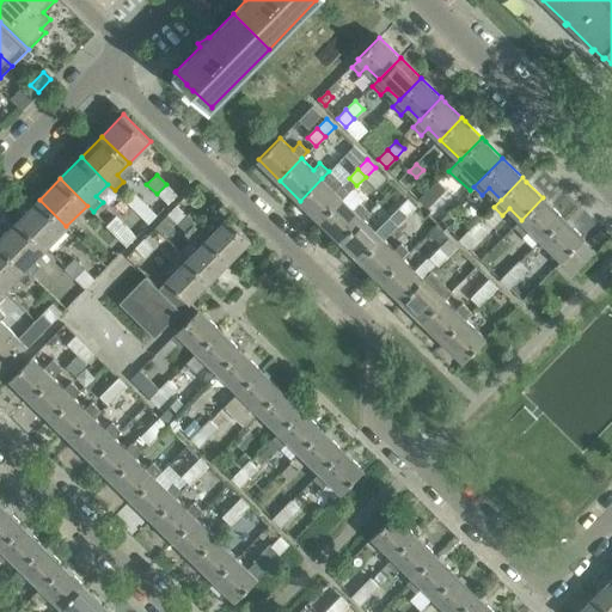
[(341,183),(334,190),(322,178),(300,201),(320,220),(342,199),(349,191),(341,183)]
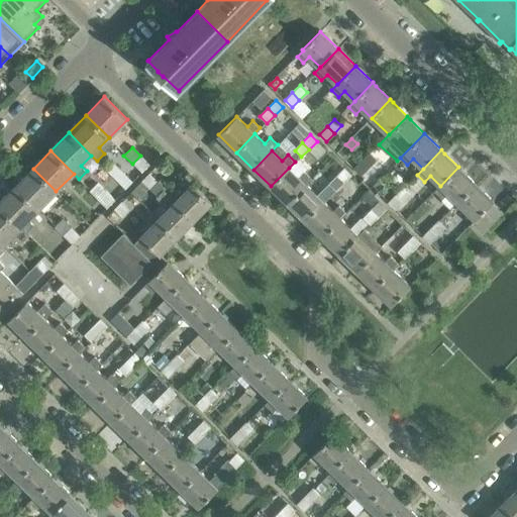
[(377,160),(370,152),(362,161),(369,168),(377,160)]
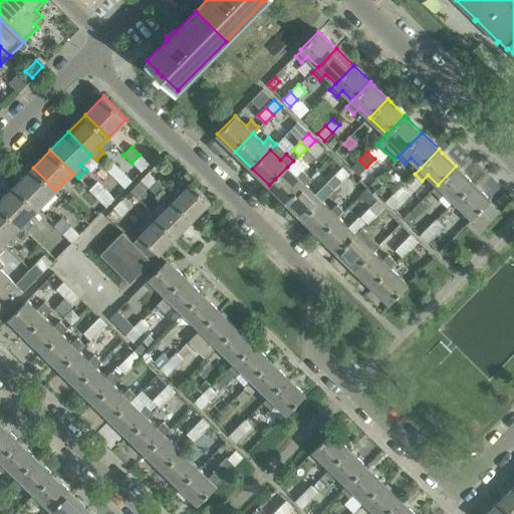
[(141,172),(149,164),(140,155),(132,163),(141,172)]
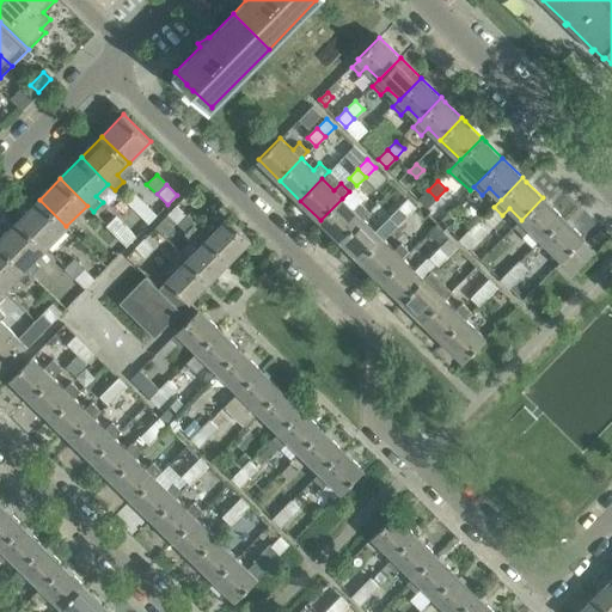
[(427,208),(436,199),(428,190),(418,200),(427,208)]
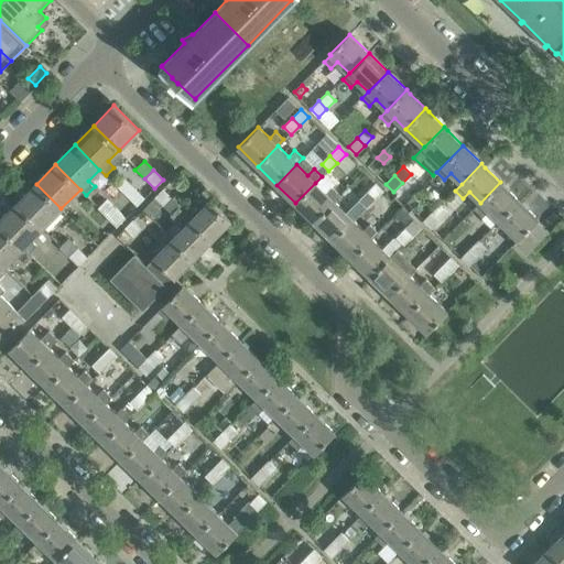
[(488,210),(499,220),(519,201),(500,182),(480,203),(474,208),(481,216),(488,210)]
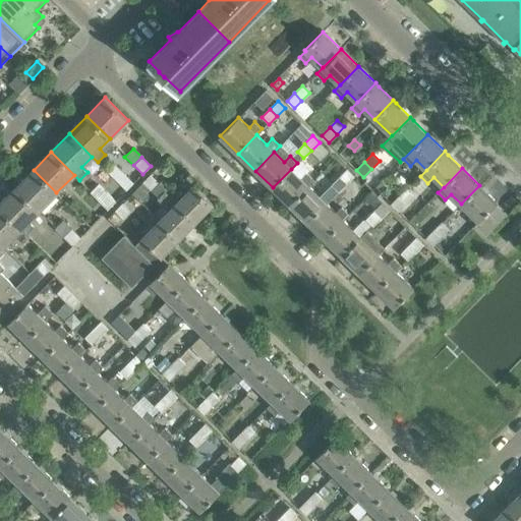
[(301,178),(291,169),(273,187),(290,205),(308,185),(314,180),(307,173),(301,178)]
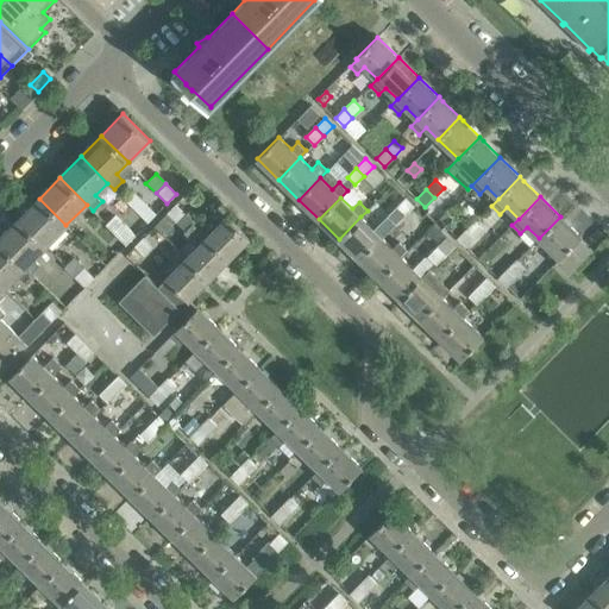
[(406,198),(396,207),(405,215),(414,206),(406,198)]
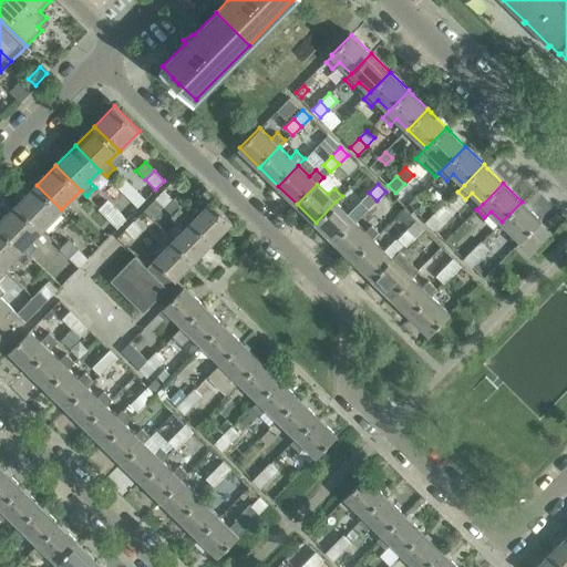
[(42,229),(61,209),(37,185),(17,205),(42,229)]
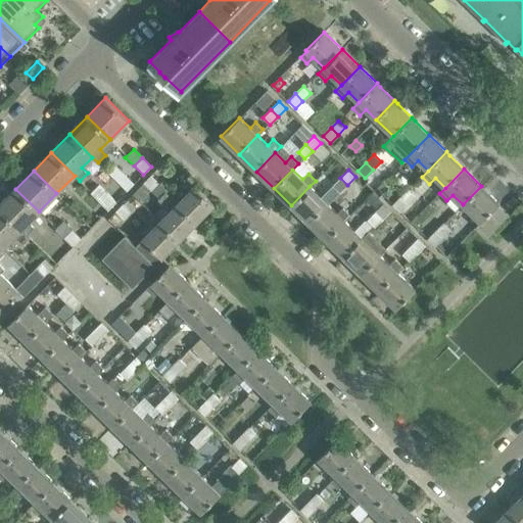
[(143,184),(151,191),(158,184),(150,176),(143,184)]
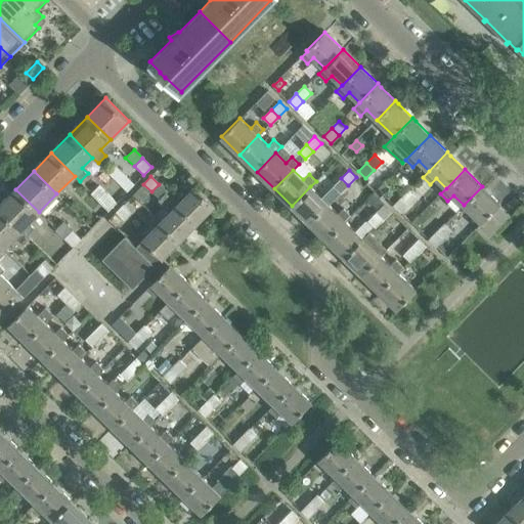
[(341,178),(334,186),(339,192),(341,193),(348,185),(341,178)]
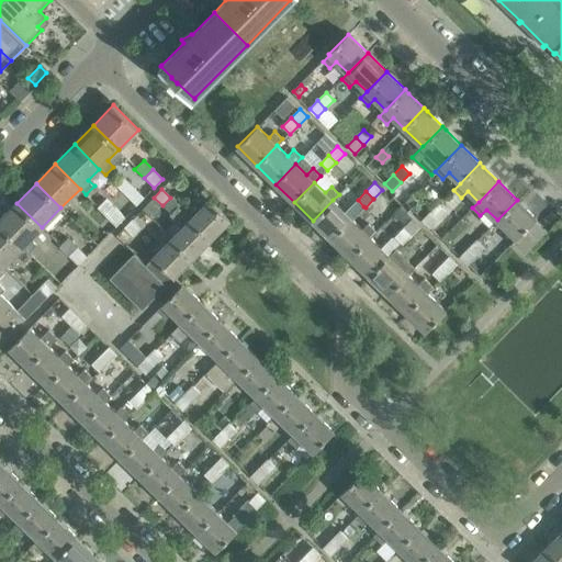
[(171,214),(179,206),(170,198),(163,205),(171,214)]
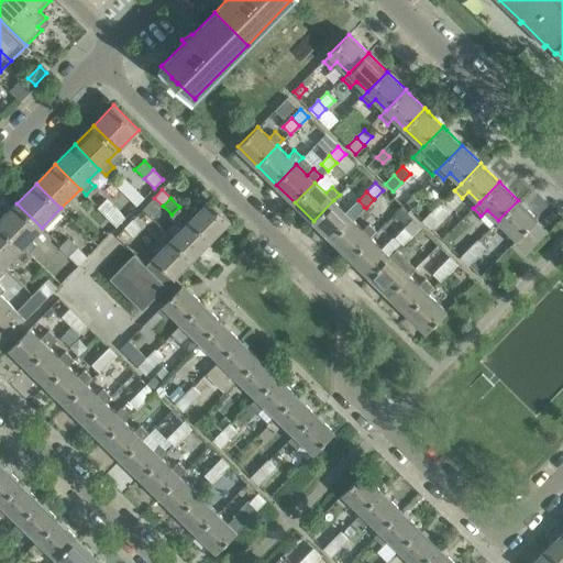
[(97,209),(106,218),(114,209),(105,199),(97,209)]
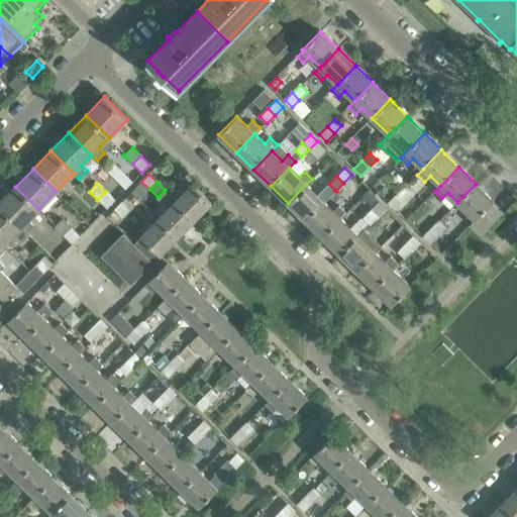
[(176,201),(194,220),(211,202),(193,184),(176,201)]
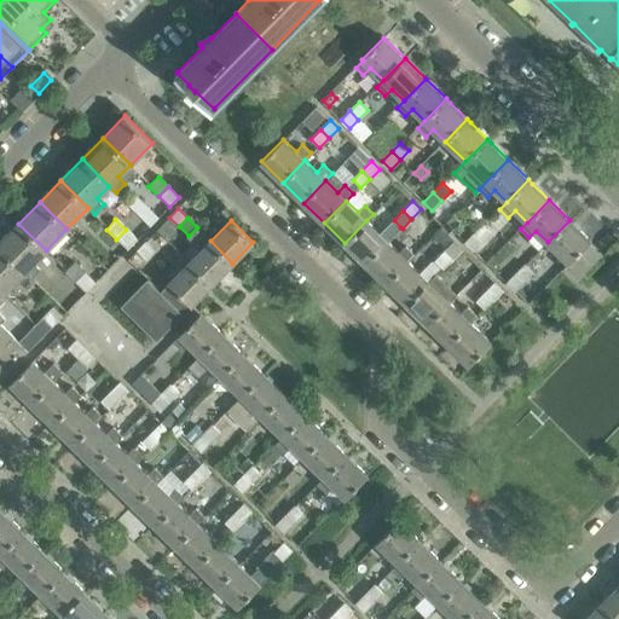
[(394,220),(380,235),(366,220),(345,243),(365,264),(387,241),(400,227),(394,220)]
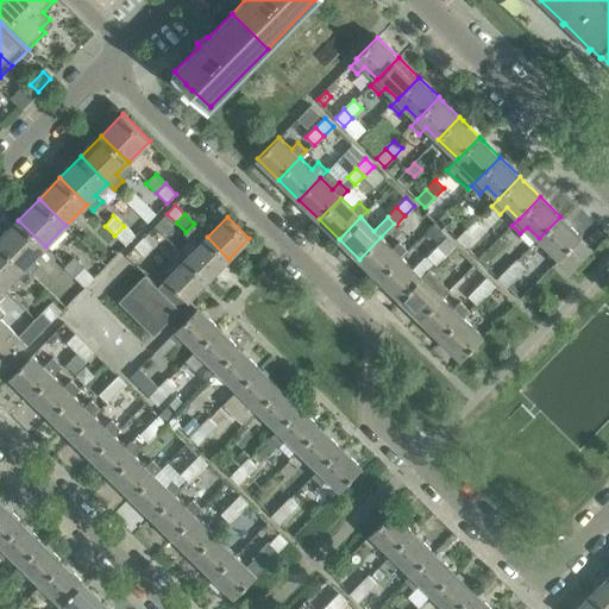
[(560,259),(581,238),(582,237),(560,217),(539,238),(559,258),(560,259)]
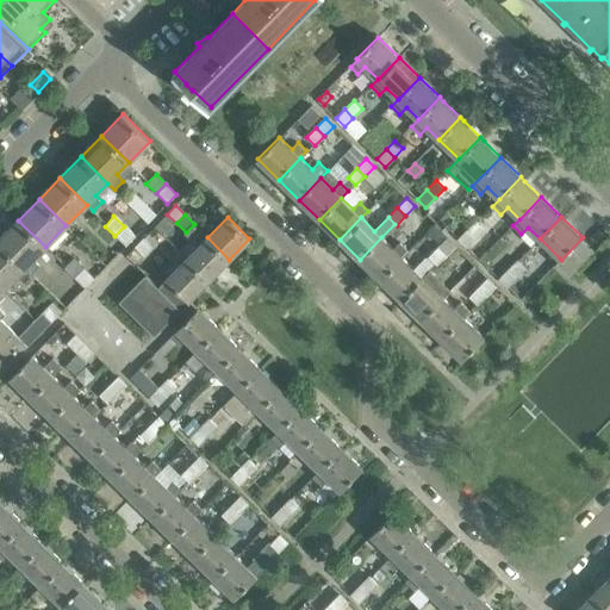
[(485,228),(475,219),(467,229),(475,237),(485,228)]
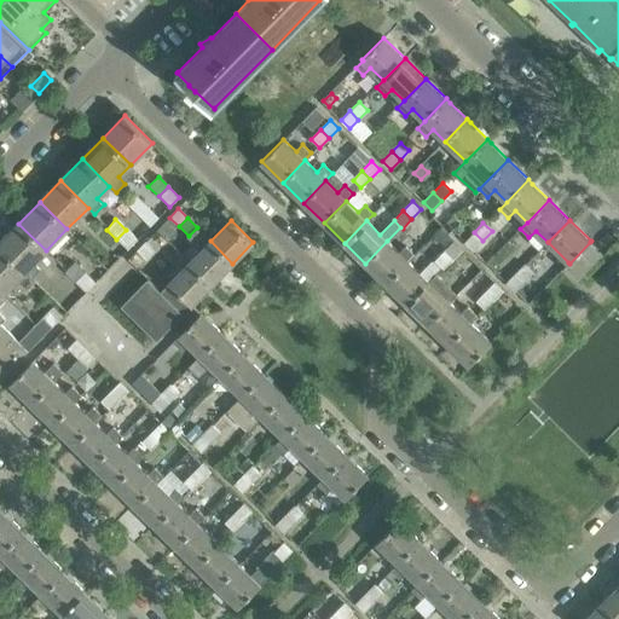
[(1,241),(0,242),(0,247),(25,272),(32,278),(40,270),(33,264),(46,250),(18,224),(1,241)]
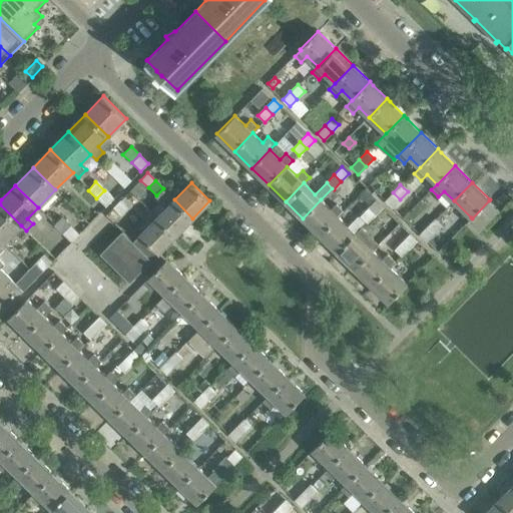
[(367,186),(361,192),(367,197),(372,192),(367,186)]
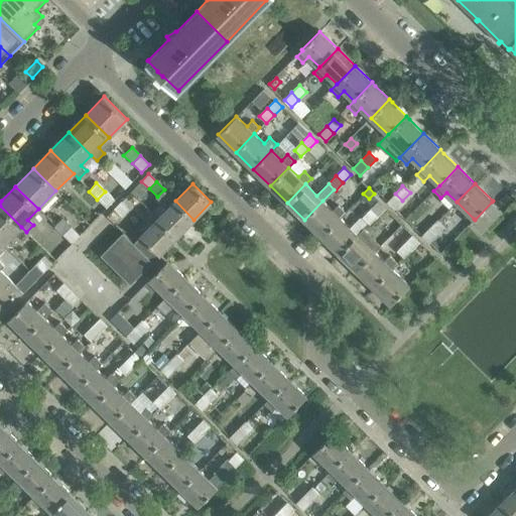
[(106,209),(114,201),(105,191),(97,200),(106,209)]
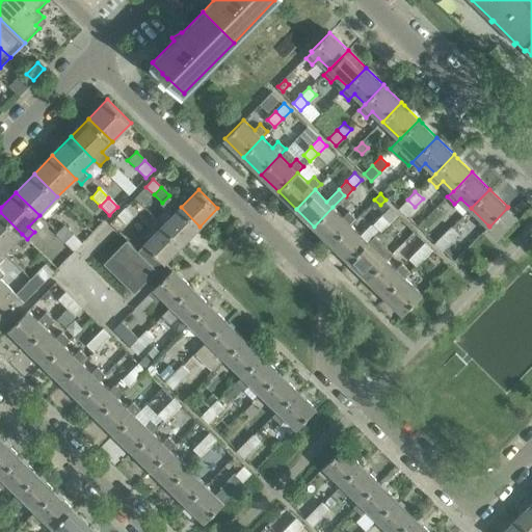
[(406,215),(415,207),(407,200),(399,208),(406,215)]
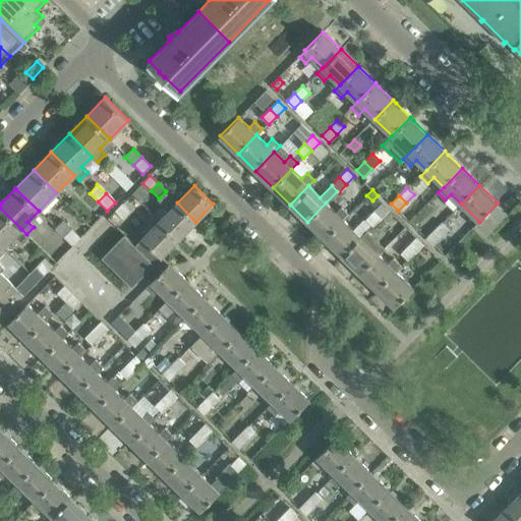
[(179,239),(195,222),(177,203),(160,220),(179,239)]
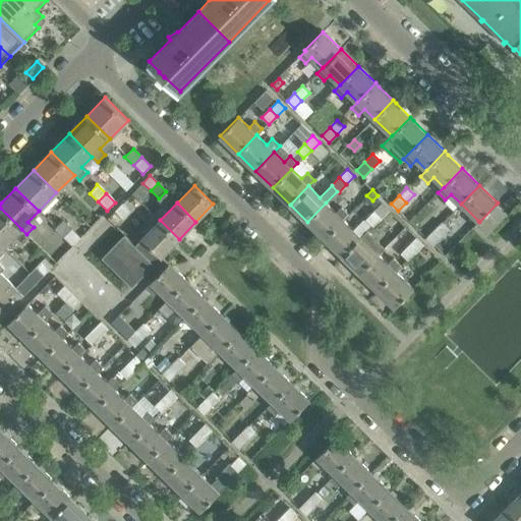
[(336,213),(326,203),(307,222),(325,238),(343,220),(349,214),(342,207),(336,213)]
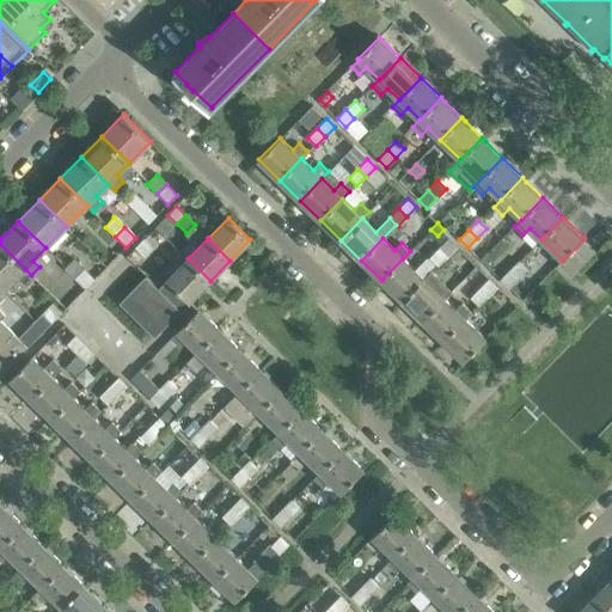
[(145,258),(153,250),(144,239),(135,248),(145,258)]
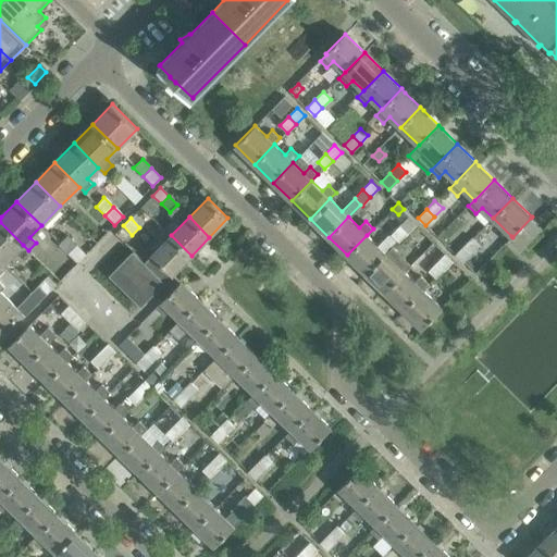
[(416,225),(409,218),(400,226),(408,234),(416,225)]
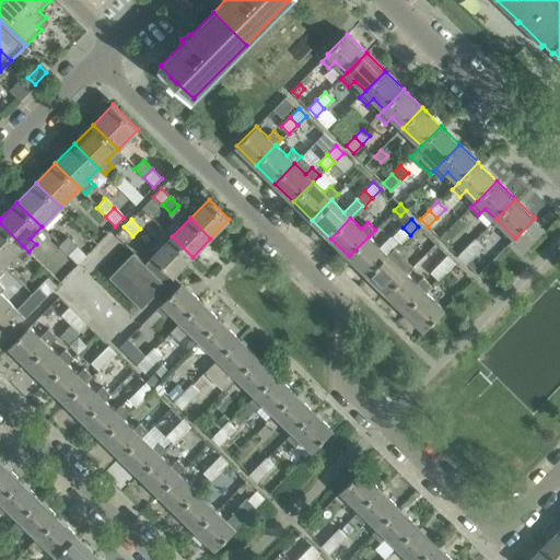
[(544,230),(534,219),(515,238),(514,237),(510,242),(522,253),(544,230)]
